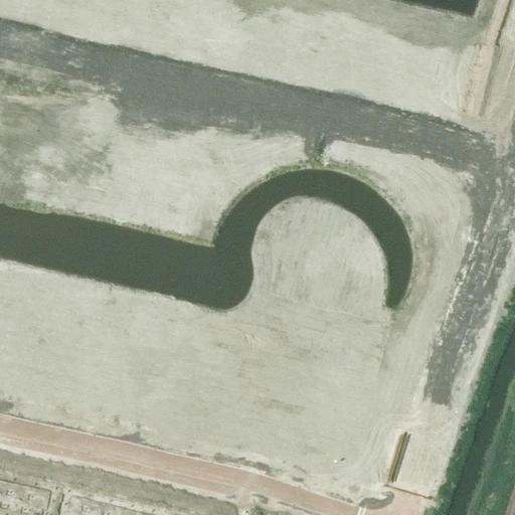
[(0,480),(0,514),(4,514),(12,483),(0,480)]
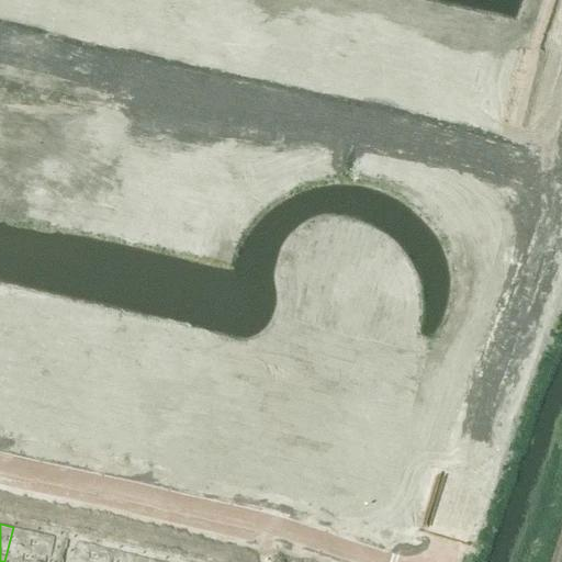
[(13,527),(4,561),(29,561),(36,531),(13,527)]
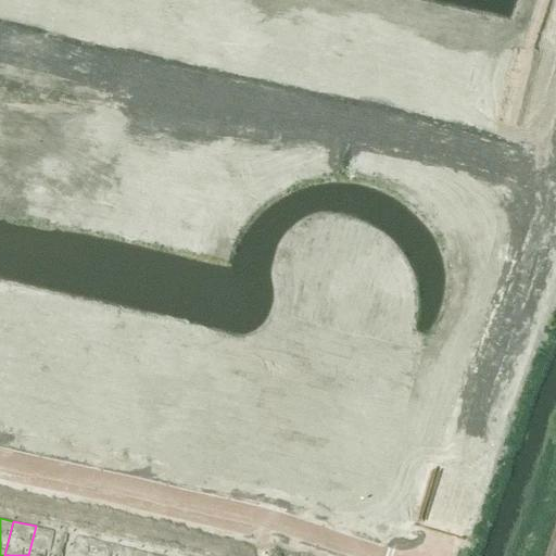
[(36,526),(28,555),(52,555),(59,531),(36,526)]
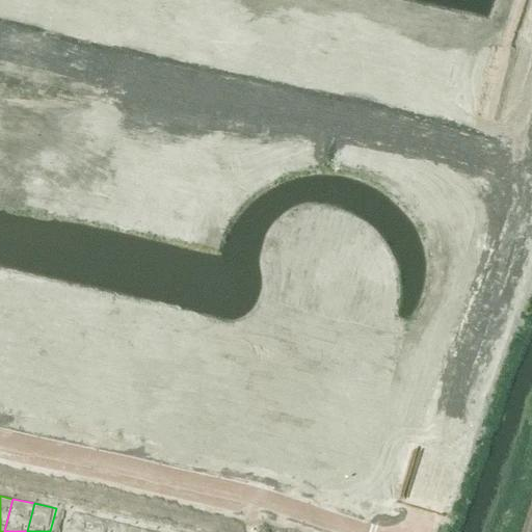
[(69,510),(63,531),(86,531),(90,514),(69,510)]
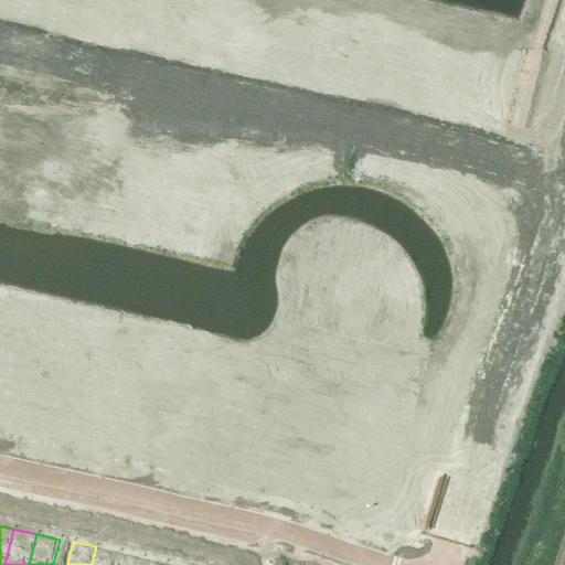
[(96,546),(92,564),(116,564),(119,552),(96,546)]
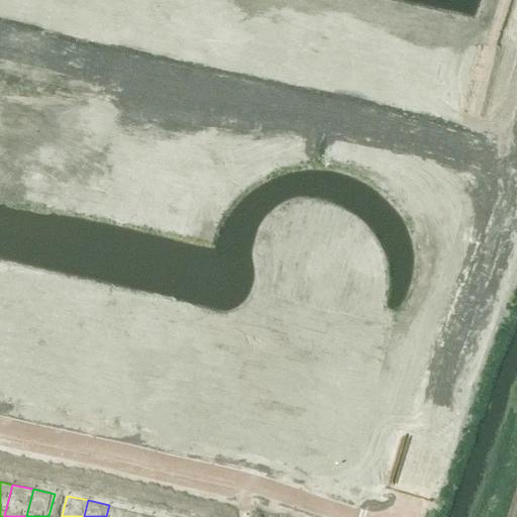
[(109,505),(106,516),(128,516),(130,510),(109,505)]
